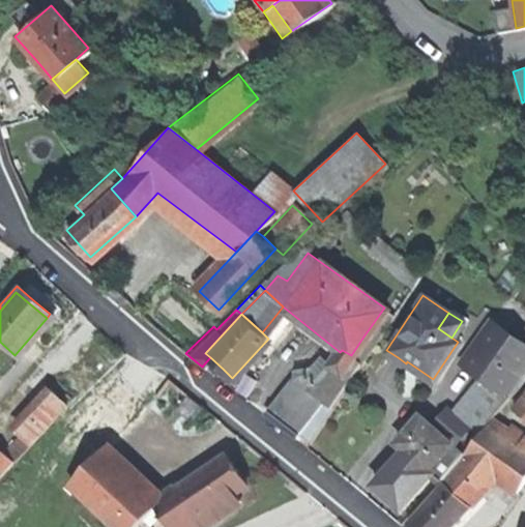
[(477,376),(503,396),(505,398),(524,371),(524,345),(488,318),(456,360),(477,376)]
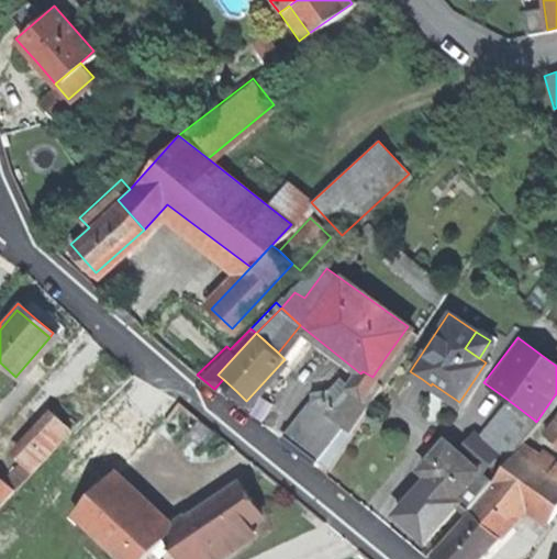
[(394,361),(386,357),(372,377),(382,380),(394,361)]
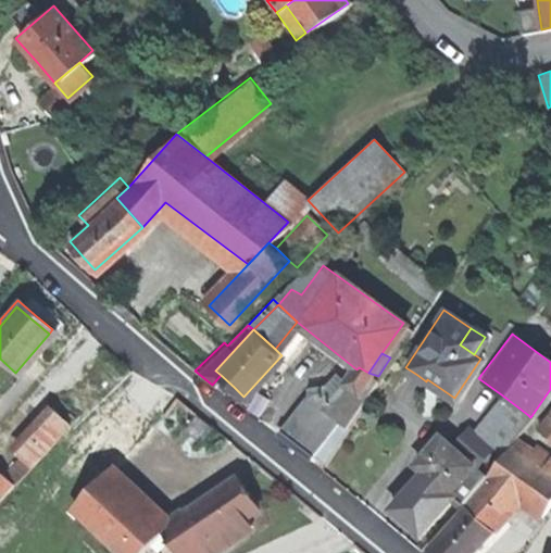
[(345,426),(378,376),(368,373),(359,367),(357,369),(325,404),(322,409),(336,419),(345,426)]
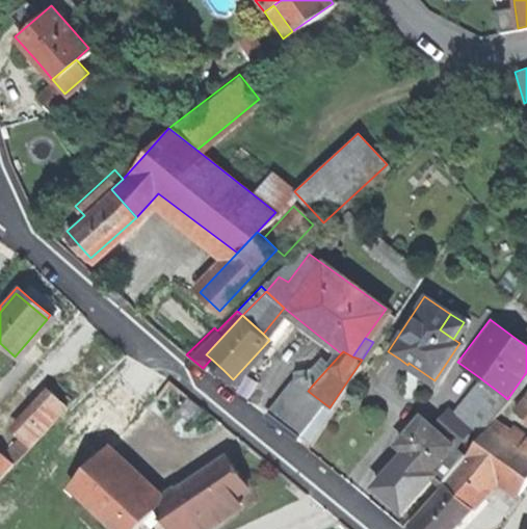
[(296,434),(321,401),(308,391),(311,387),(294,373),(265,410),(296,434)]
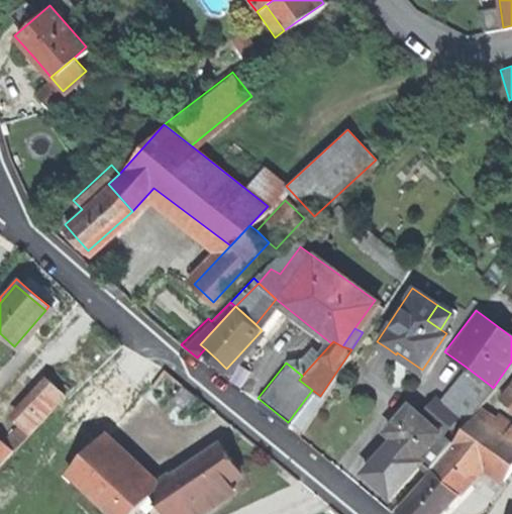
[(477,405),(491,386),(466,367),(440,400),(467,419),(477,405)]
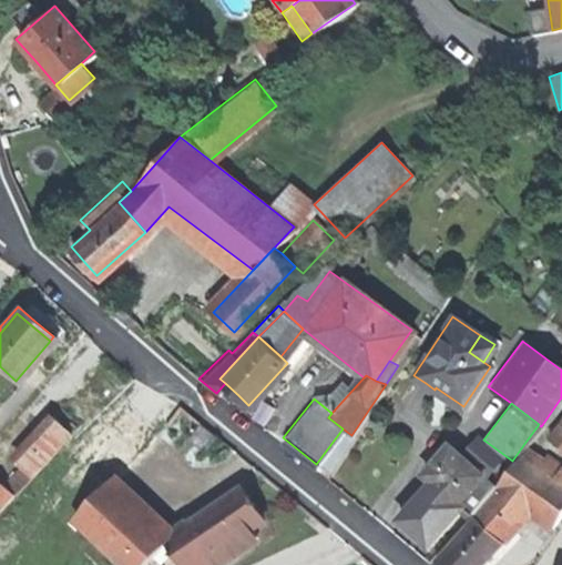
[(37,427),(41,432),(43,431),(57,443),(68,432),(50,414),(37,427)]
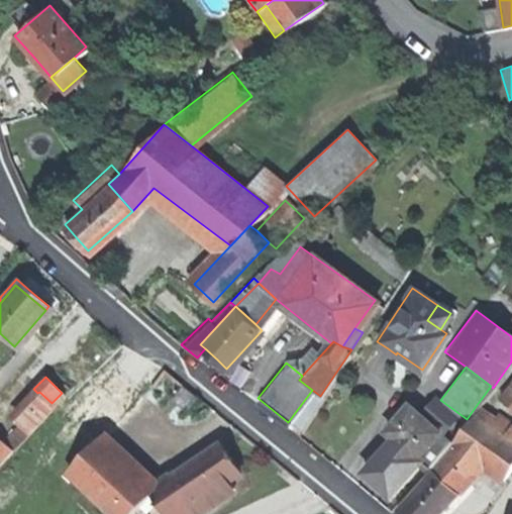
[(511,378),(498,396),(511,408),(511,378)]
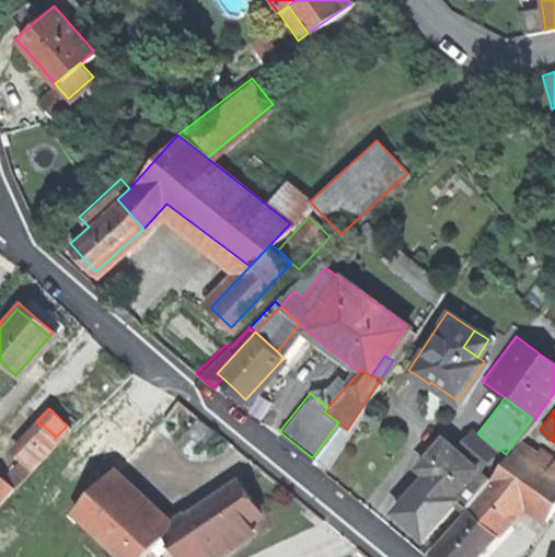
[(58,441),(66,448),(94,417),(88,410),(58,441)]
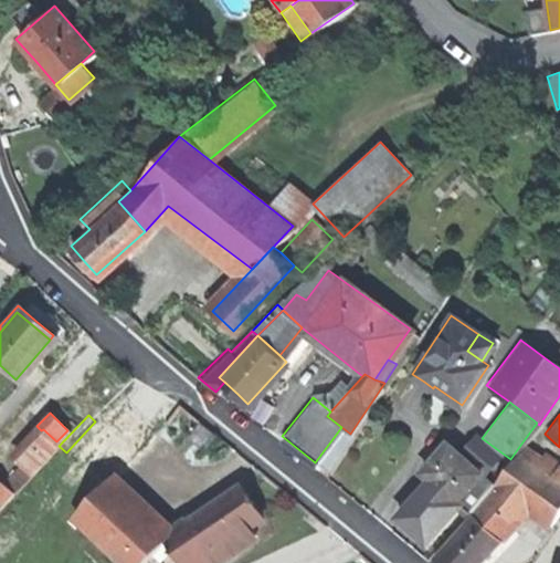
[(14,458),(28,471),(56,441),(43,429),(41,430),(14,458)]
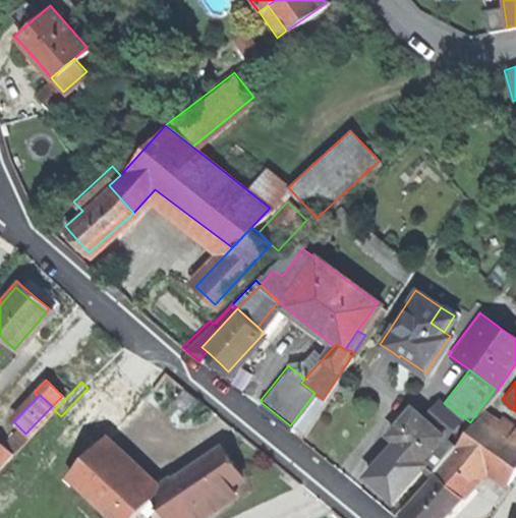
[(410,406),(387,433),(395,440),(421,463),(430,470),(431,469),(453,444),(410,406)]
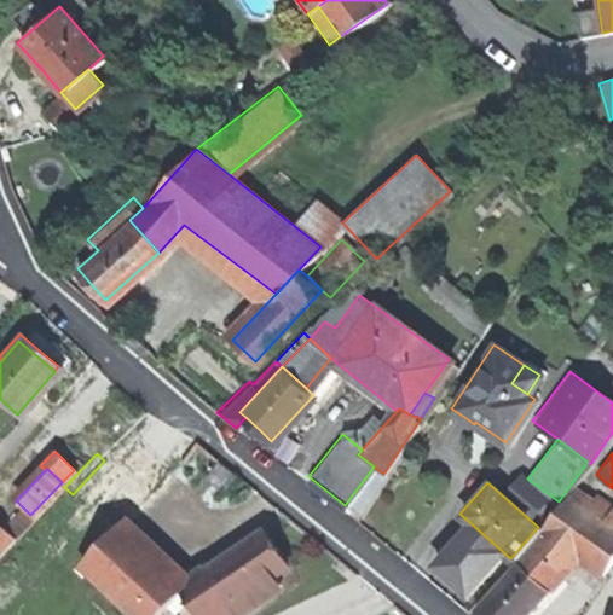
[(559,502),(538,527),(557,541),(585,503),(589,497),(571,485),(559,502)]
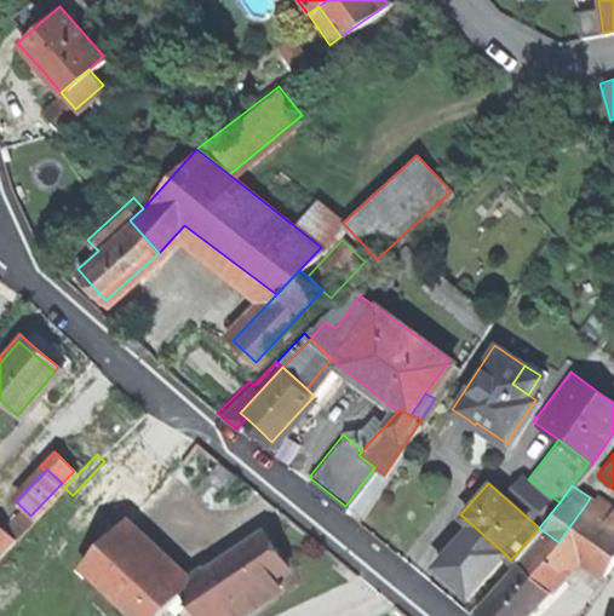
[(613,507),(602,500),(595,511),(613,523),(613,507)]
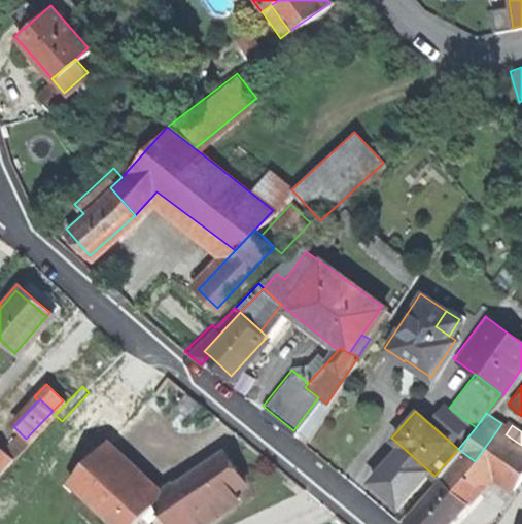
[(521,445),(506,434),(498,428),(475,461),(491,473),(511,487),(521,473),(521,470),(521,445)]
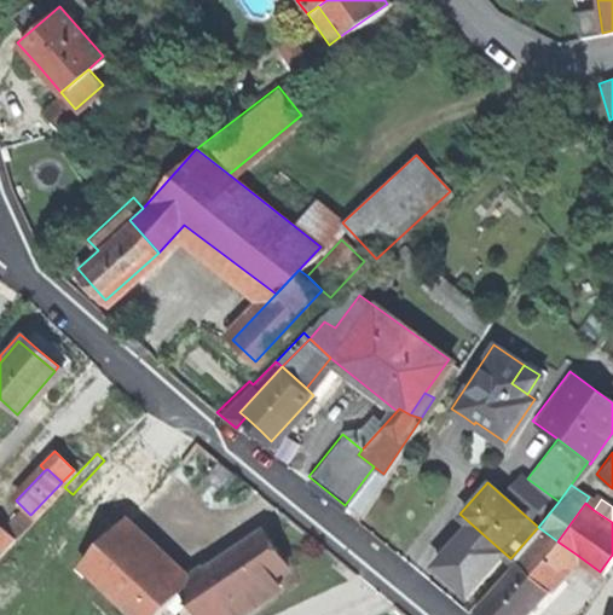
[(464,591),(501,550),(469,522),(433,563),(450,579),(464,591)]
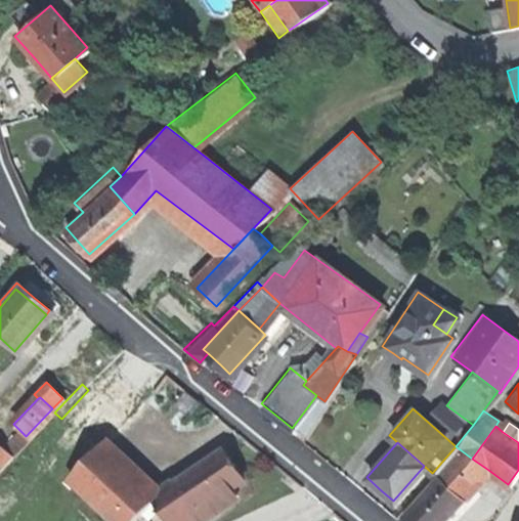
[(0,464),(10,454),(0,444),(0,464)]
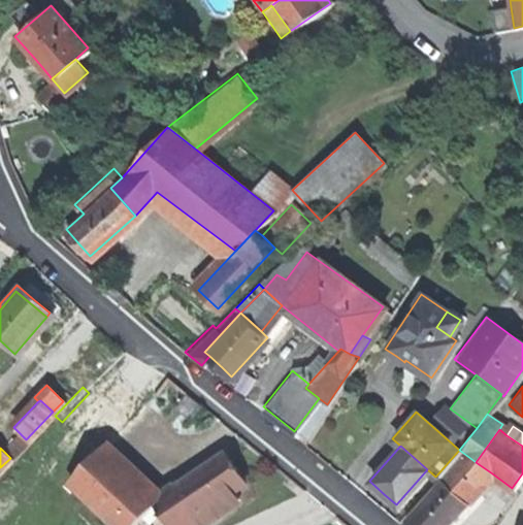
[(93,452),(65,480),(112,524),(129,524),(152,502),(96,449),(93,452)]
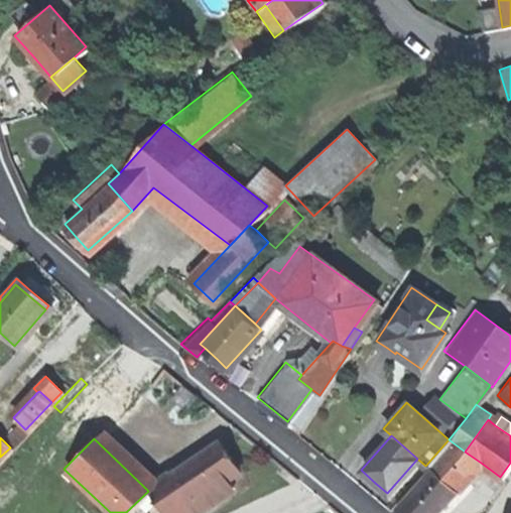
[(426,465),(431,469),(435,464),(460,484),(481,463),(465,452),(449,439),(426,465)]
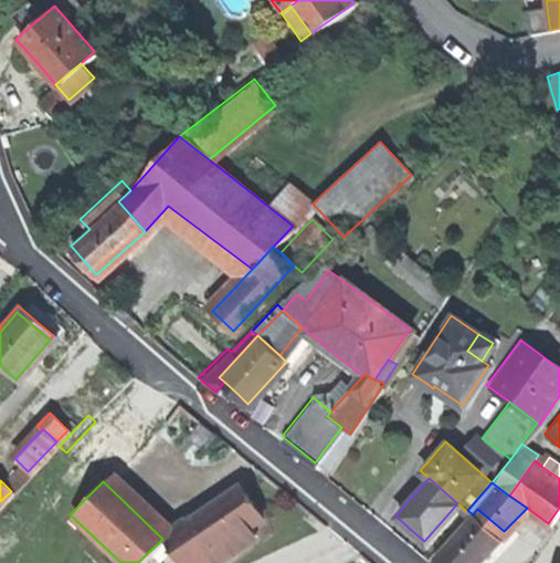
[(238,483),(183,519),(203,550),(244,522),(257,513),(249,499),(238,483)]
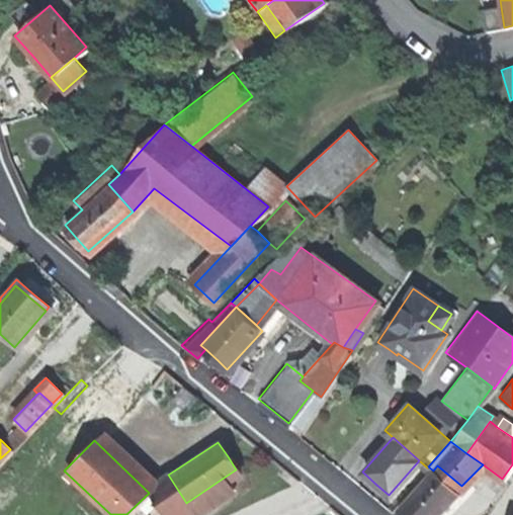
[(432,514),(461,486),(437,465),(433,470),(397,508),(404,514),(432,514)]
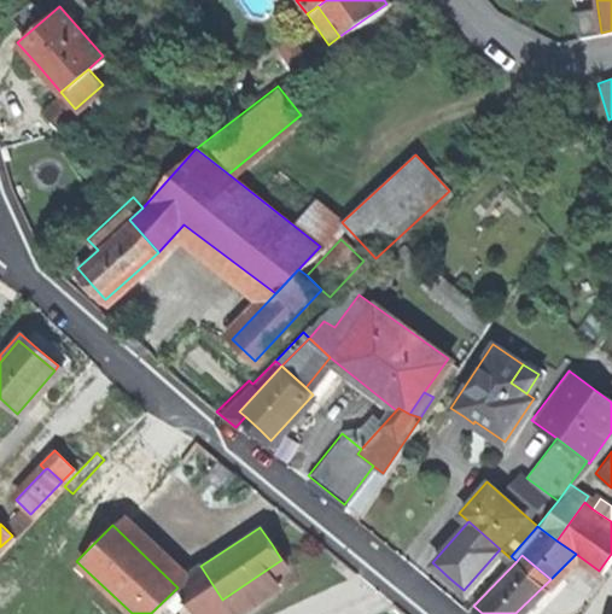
[(176,583),(197,613),(222,613),(229,610),(228,609),(222,600),(200,566),(176,583)]
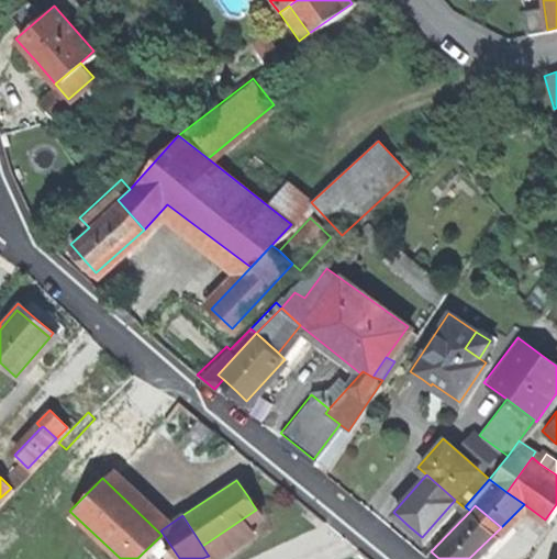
[(243,518),(202,546),(208,555),(248,527),(243,518)]
